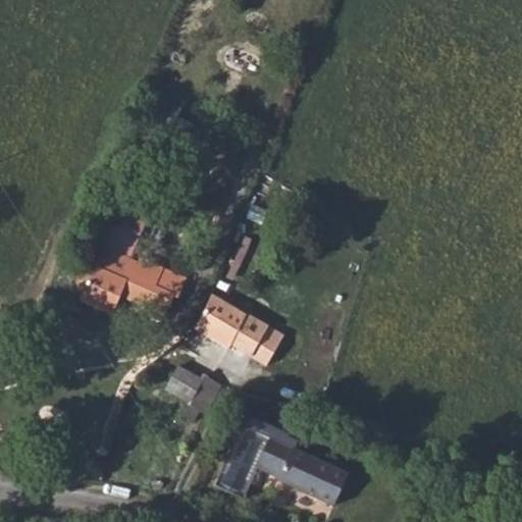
[(141,258),(139,263),(103,247),(79,301),(112,316),(120,297),(165,317),(173,297),(178,299),(187,279),(141,258)]
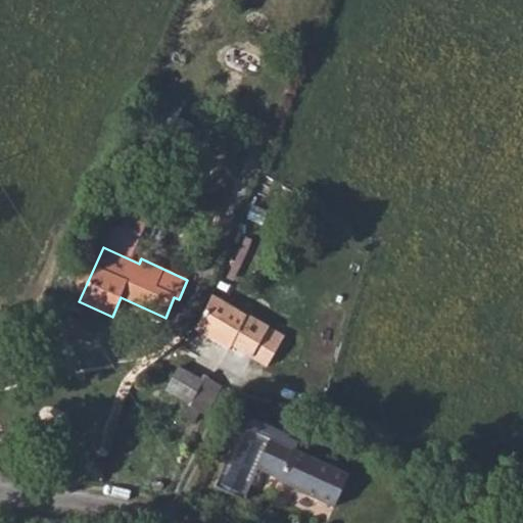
[(245,317),(211,297),(196,330),(230,349),(232,346),(268,367),(284,337),(246,316),(245,317)]
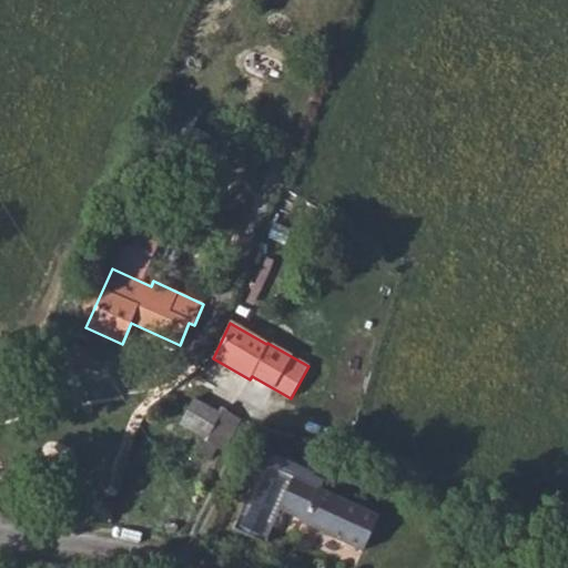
[(64,368),(73,382),(97,361),(75,343),(64,368)]
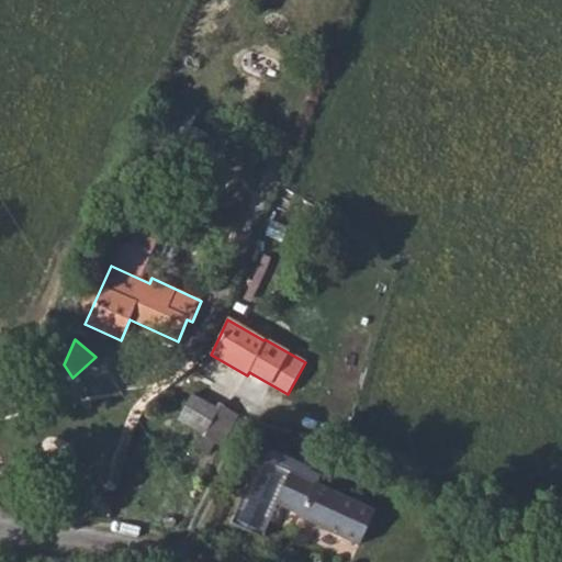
[(179,419),(202,434),(193,448),(209,456),(215,442),(221,446),(238,415),(218,404),(215,409),(192,395),(179,419)]
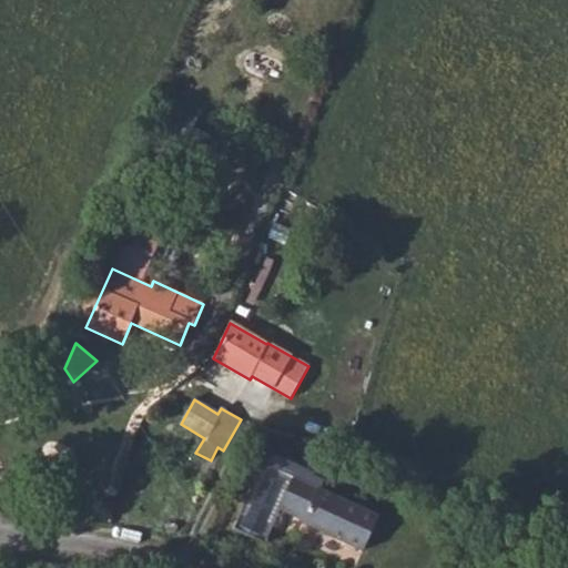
[(263,465),(233,529),(265,544),(281,509),(304,519),(303,521),(364,549),(378,518),(320,492),(324,483),(312,477),(313,476),(270,456),(265,466),(263,465)]
